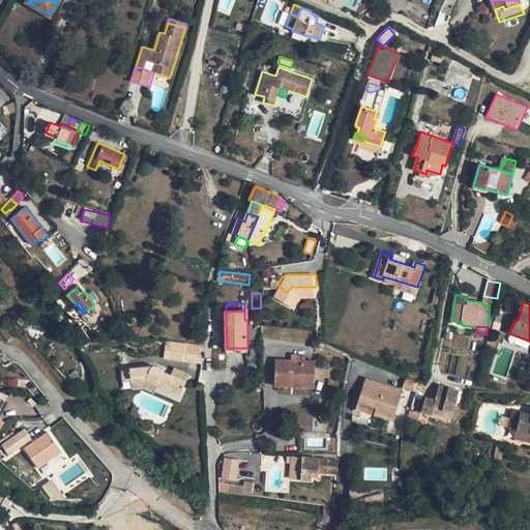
[(185,345),(166,343),(164,358),(184,360),(185,345)]
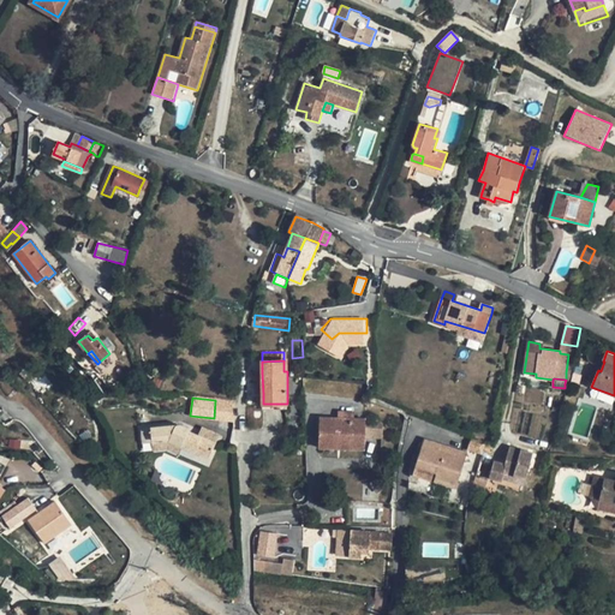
[(232,401),(215,400),(214,418),(230,421),(232,401)]
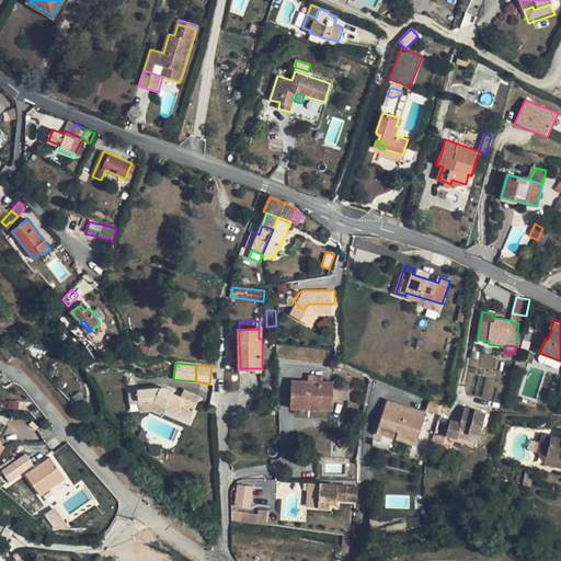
[(309,381),(293,381),(292,409),(333,410),(333,400),(334,382),(323,382),(309,381)]
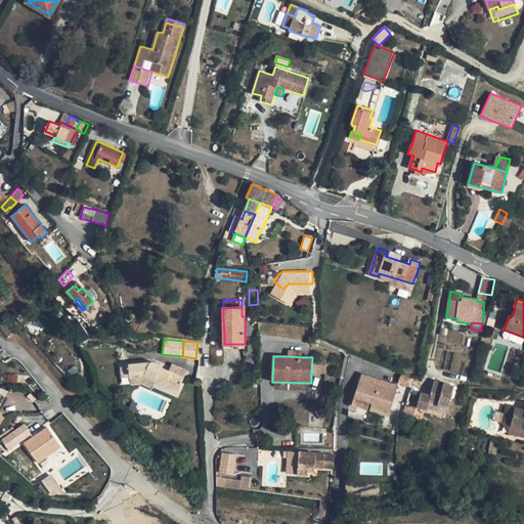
[(328,362),(312,357),(311,374),(326,374),(328,362)]
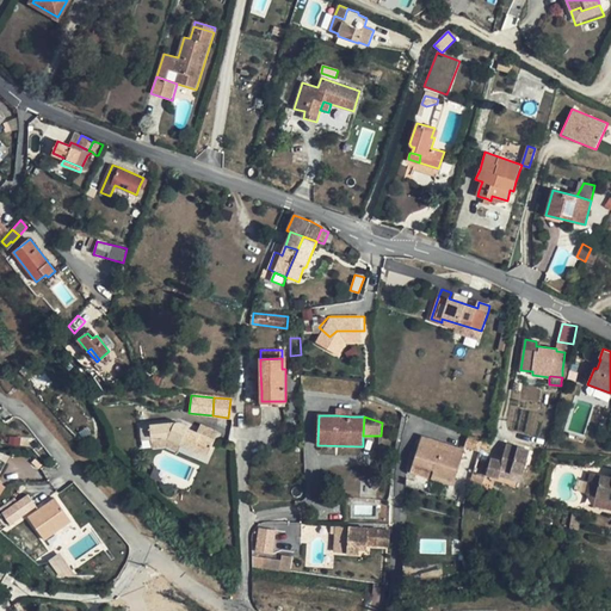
[(189,426),(177,423),(176,423),(142,426),(143,440),(152,439),(168,438),(181,444),(208,455),(215,440),(197,433),(187,429),(189,426)]
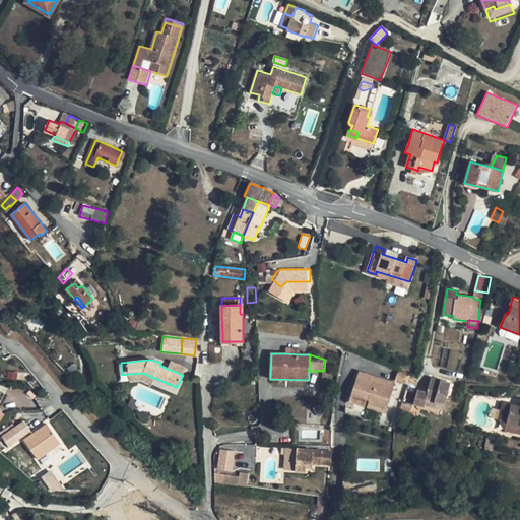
[(186,368),(172,361),(168,369),(183,375),(186,368)]
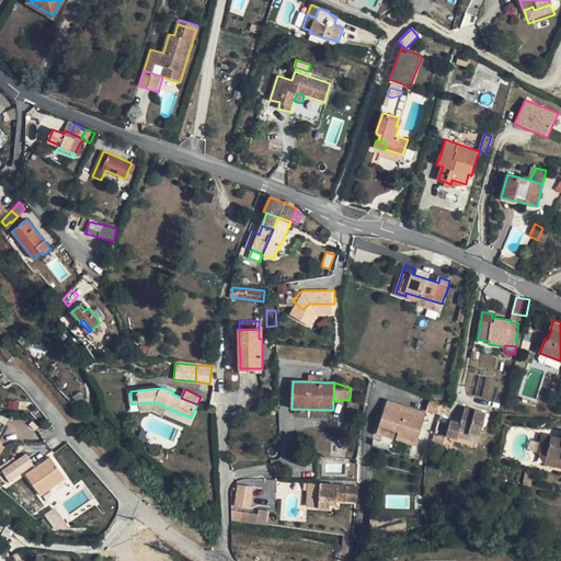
[(444,403),(431,399),(427,410),(441,414),(444,403)]
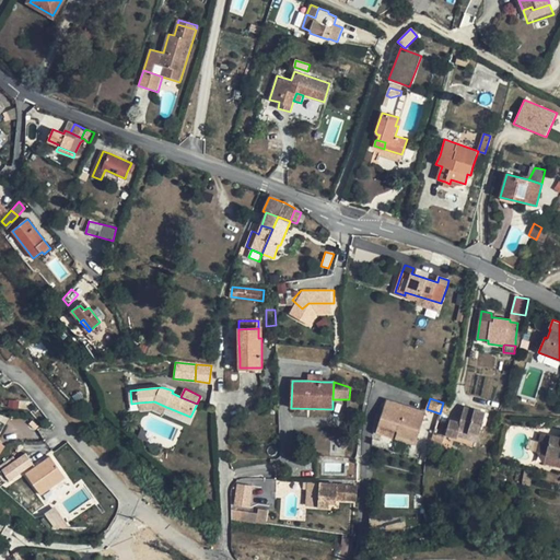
[(426,412),(386,400),(380,424),(398,430),(396,438),(416,444),(426,412)]
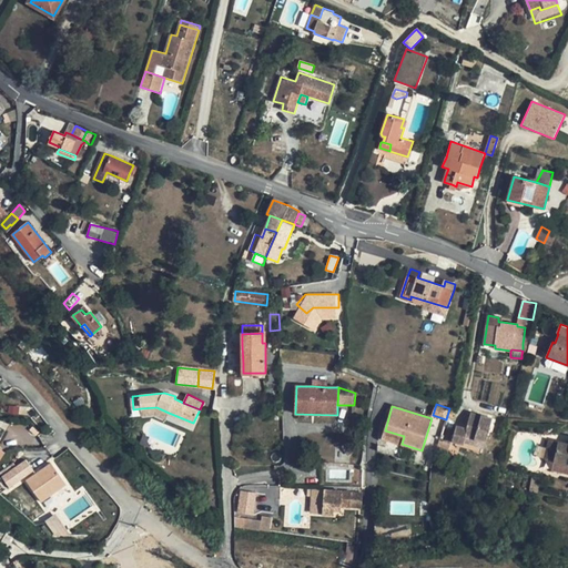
[(142,416),(155,415),(156,407),(141,408),(142,416)]
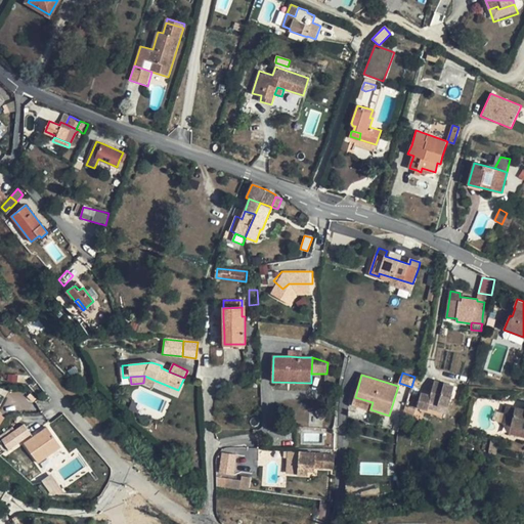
[(156,381),(144,376),(143,383),(153,387),(156,381)]
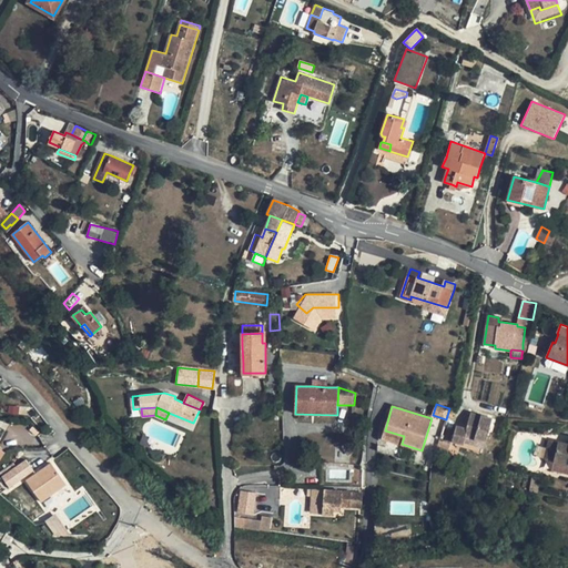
[(482,415),(472,413),(468,425),(467,428),(457,425),(452,442),(464,445),(464,443),(466,437),(486,443),(493,418),(482,415)]
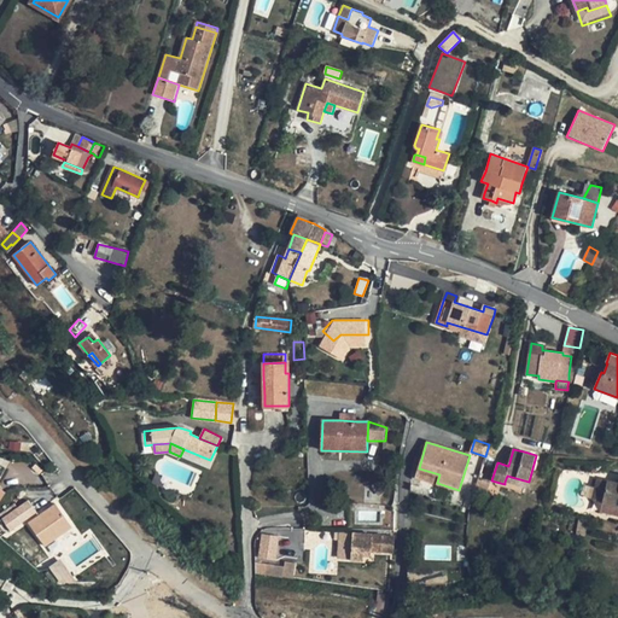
[(439,474),(419,468),(415,477),(437,483),(439,474)]
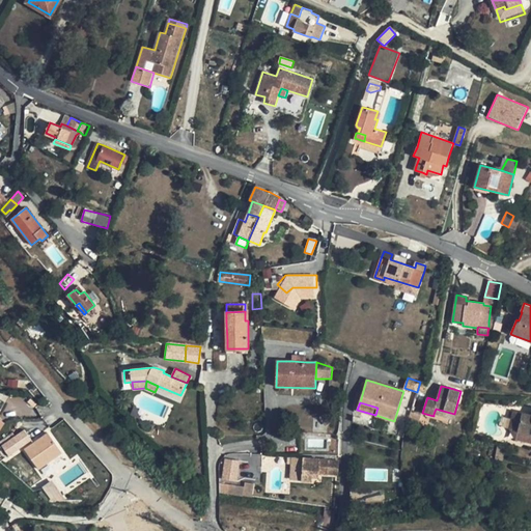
[(454,414),(436,409),(434,414),(452,419),(454,414)]
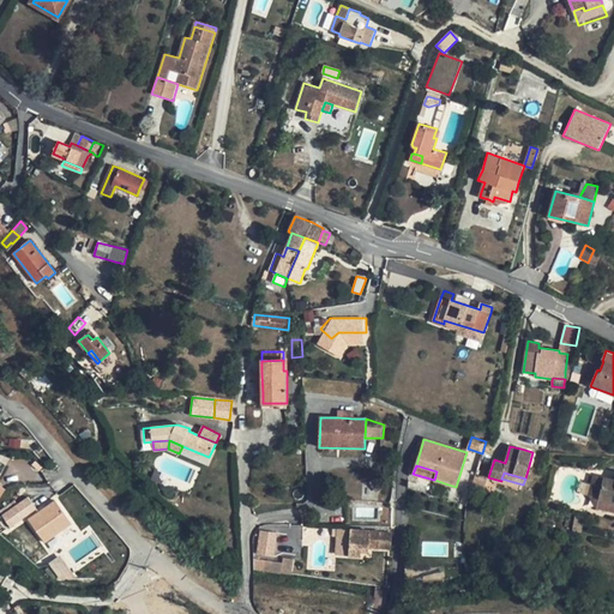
[(487,480),(475,476),(473,487),(485,491),(487,480)]
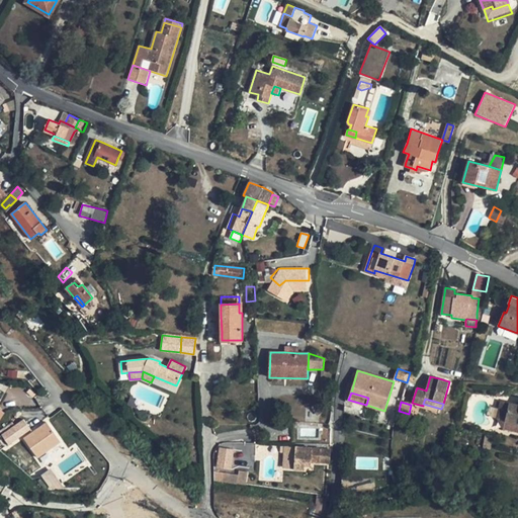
[(517,405),(509,403),(506,420),(517,423),(517,405)]
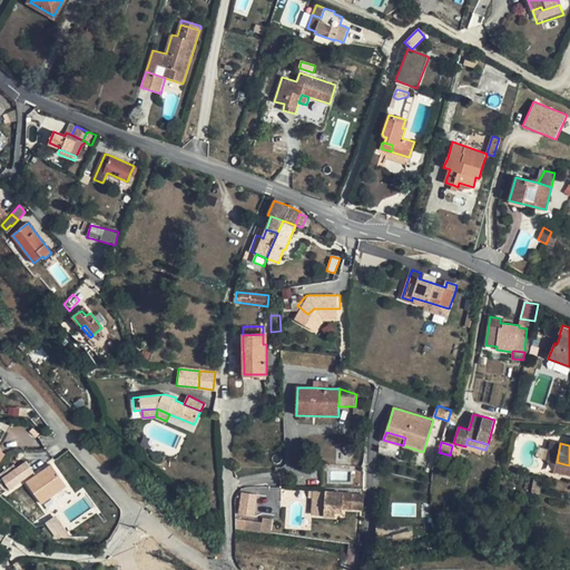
[(554,471),(557,444),(549,444),(547,470),(554,471)]
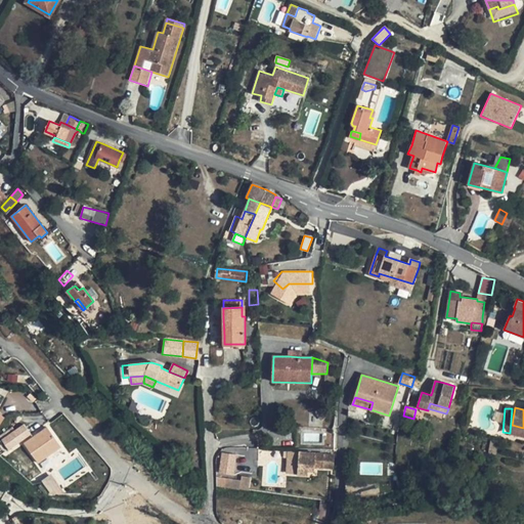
[(25,424),(2,440),(9,450),(31,435),(25,424)]
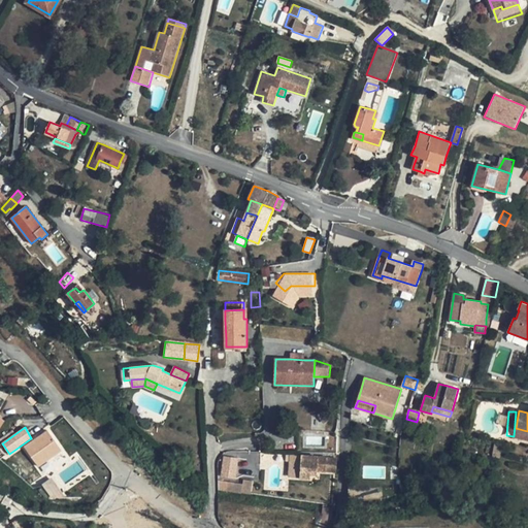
[(25,447),(38,467),(62,450),(47,430),(25,447)]
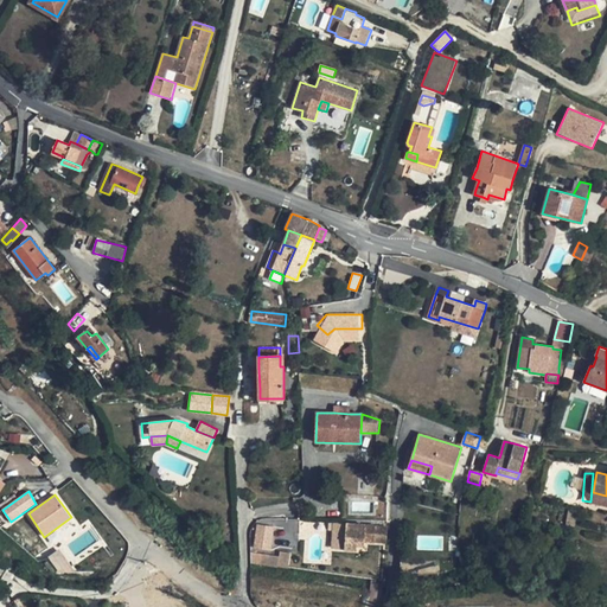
[(253,548),(270,551),(275,526),(257,523),(253,548)]
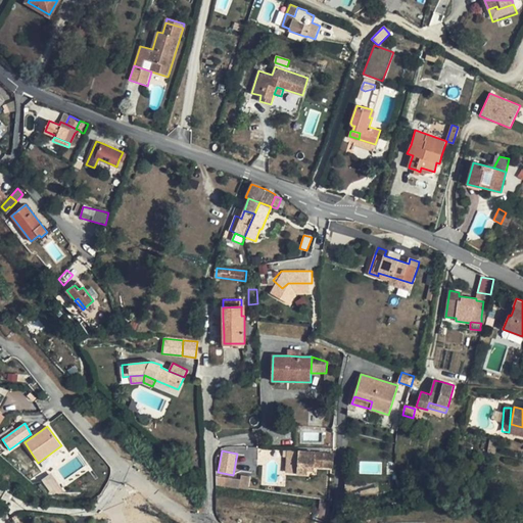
[(297,473),(298,452),(286,450),(285,472),(297,473)]
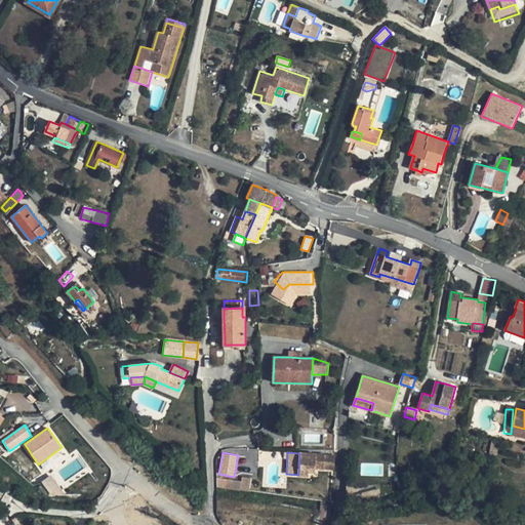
[(326,455),(299,453),(298,475),(309,476),(309,468),(325,469),(326,455)]
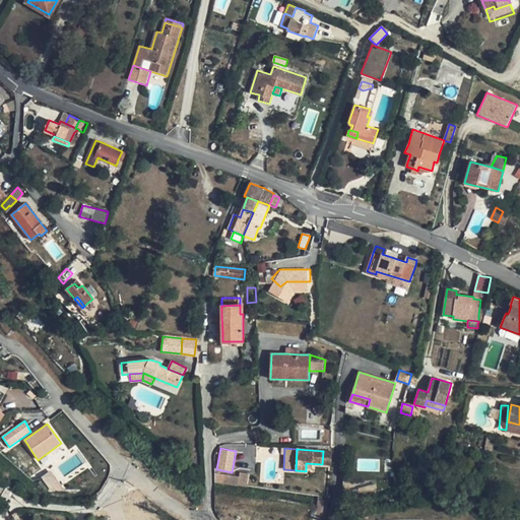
[(332,451),(323,451),(322,464),(332,465),(332,451)]
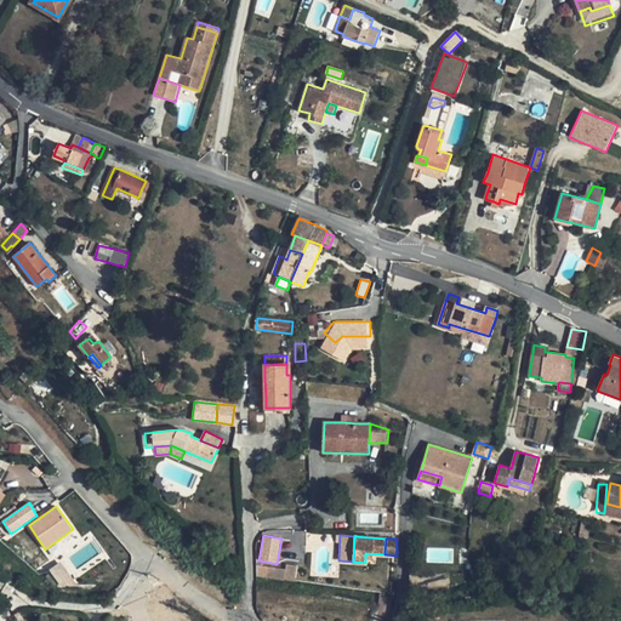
[(60,562),(49,570),(62,588),(73,581),(60,562)]
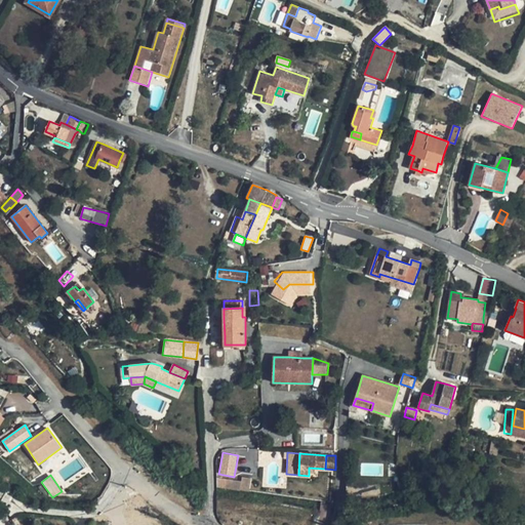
[(227,488),(241,490),(242,485),(242,482),(229,480),(227,488)]
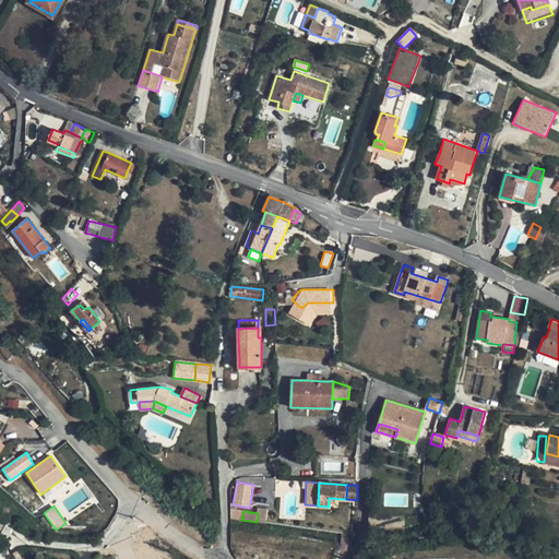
[(343,524),(319,521),(318,530),(342,533),(343,524)]
